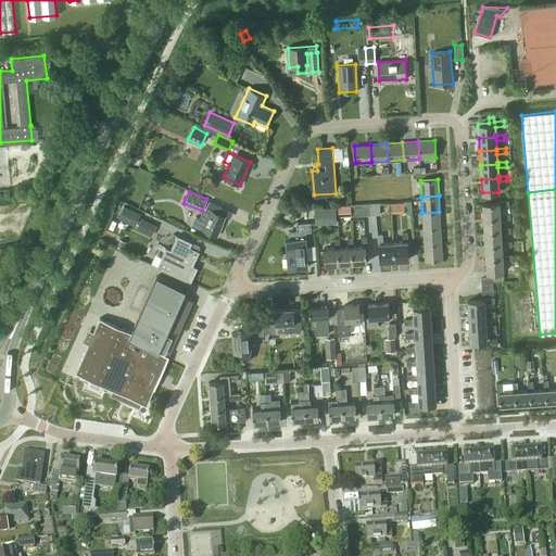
[(501,216),(501,214),(500,205),(509,205),(508,200),(498,201),(498,202),(482,203),(483,217),(501,216)]
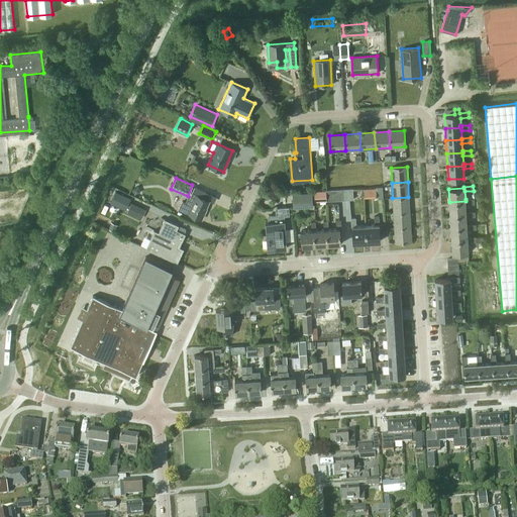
[(205,192),(194,187),(189,198),(188,197),(186,202),(182,200),(176,213),(186,217),(188,213),(202,219),(206,209),(205,208),(209,201),(203,198),(205,192)]
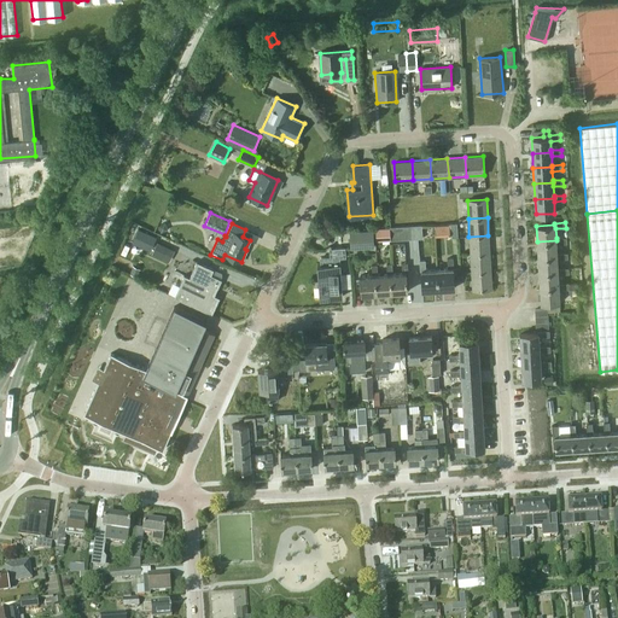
[(410,226),(412,239),(423,238),(421,225),(410,226)]
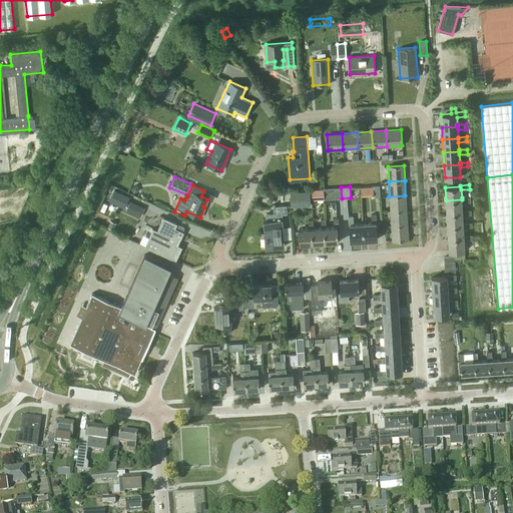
[(325,199),(324,188),(310,189),(310,200),(325,199)]
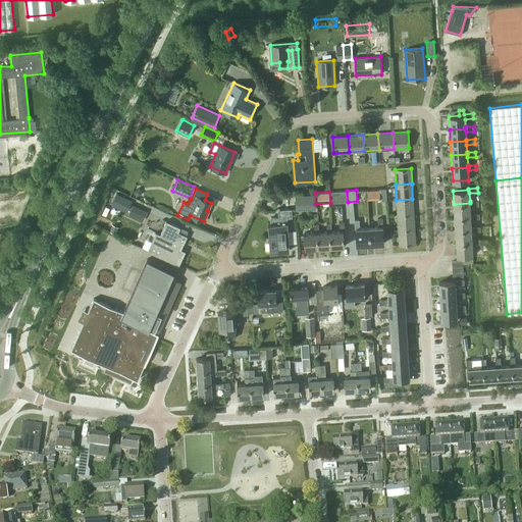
[(132,200),(117,194),(115,197),(118,198),(115,205),(126,211),(132,200)]
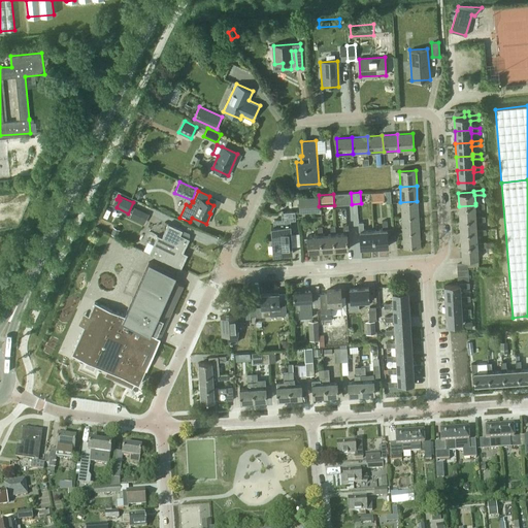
[(319,197),(299,198),(300,211),(319,210),(319,197)]
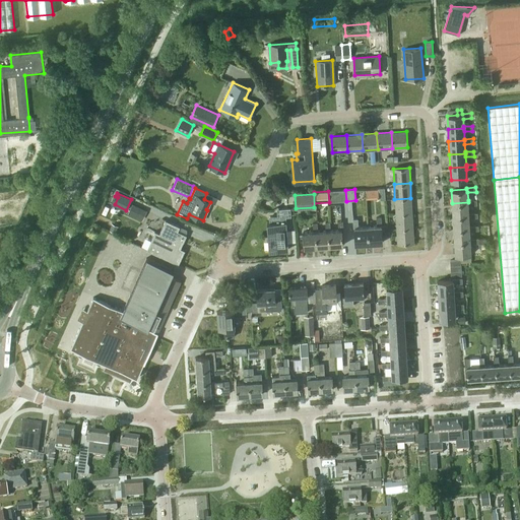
[(395,213),(411,212),(410,198),(394,199),(395,213)]
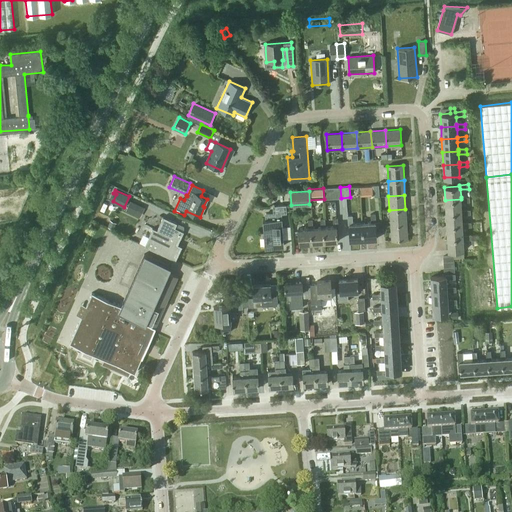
[(461,199),(445,200),(446,212),(462,212),(461,210),(461,202),(469,201),(469,197),(461,197),(461,199)]
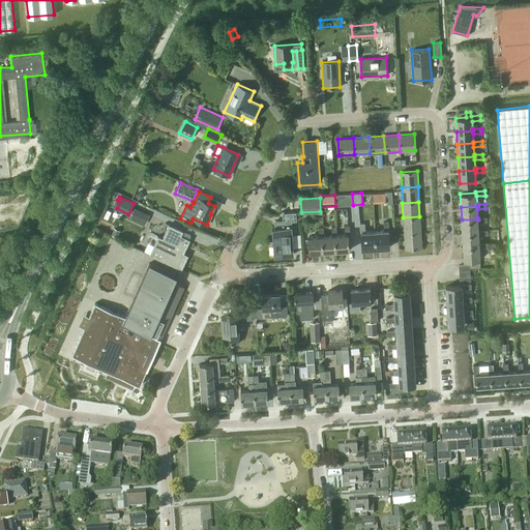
[(141,222),(146,212),(135,207),(130,217),(141,222)]
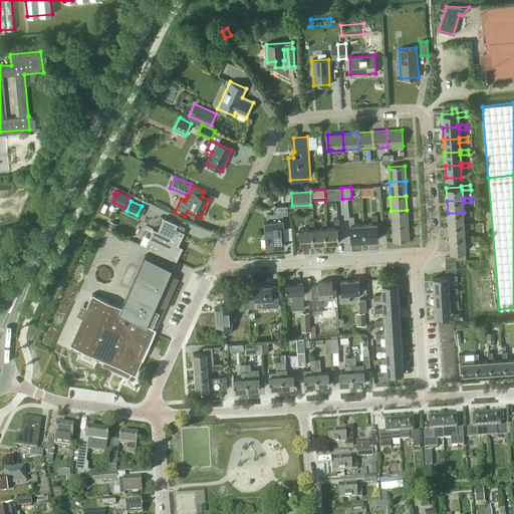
[(275,207),(274,205),(275,214),(266,214),(268,238),(266,238),(266,247),(262,247),(262,248),(284,246),(282,214),(287,214),(286,206),(275,207)]
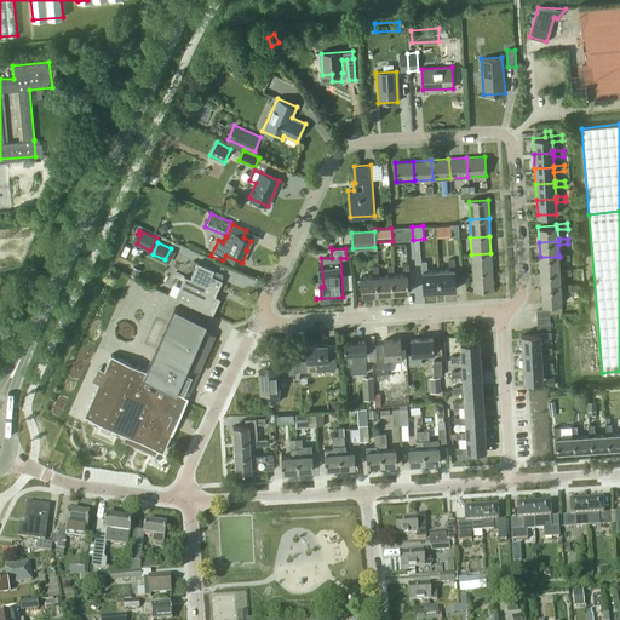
[(471,254),(472,273),(492,271),(491,253),(471,254)]
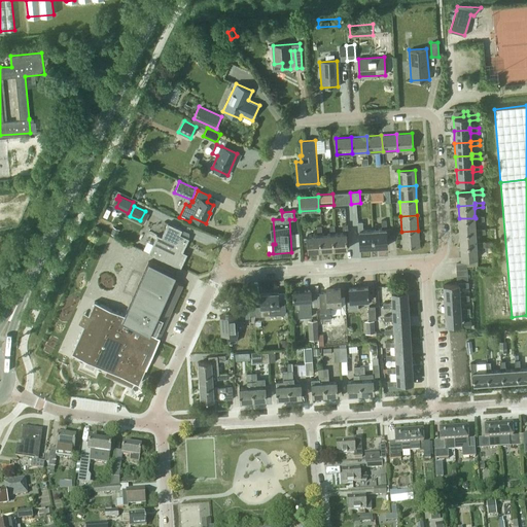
[(476,218),(459,218),(459,232),(476,231),(476,229),(476,221),(484,220),(484,215),(475,216),(476,218)]
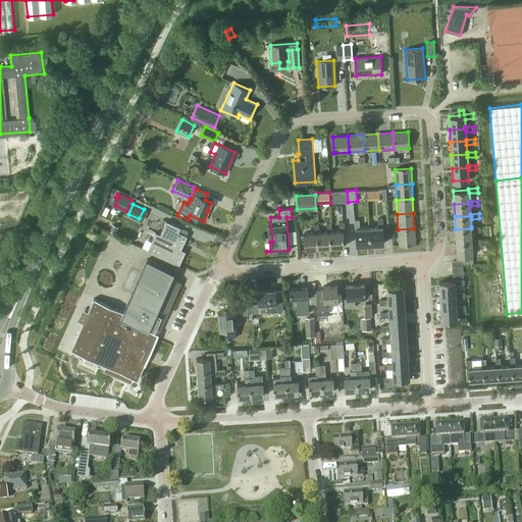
[(378,226),(369,227),(370,245),(383,244),(382,227),(382,218),(377,218),(378,226)]
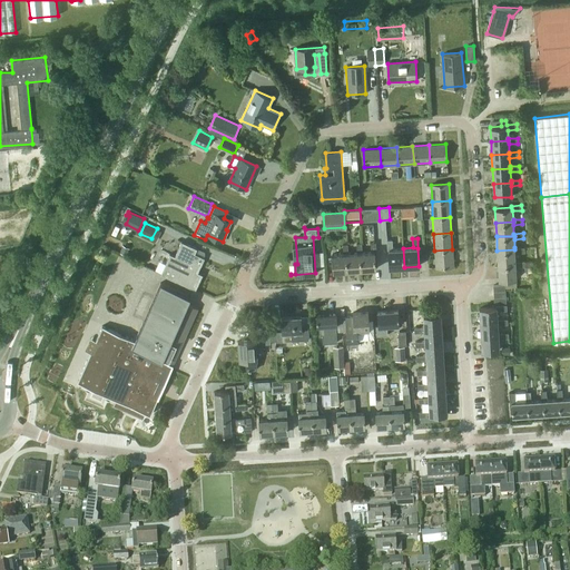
[(404,267),(403,248),(392,249),(392,239),(386,241),(387,251),(389,249),(390,267),(404,267)]
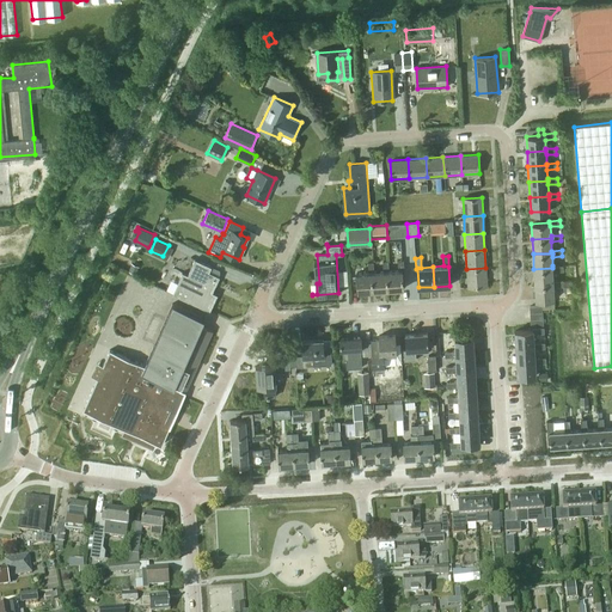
[(212,267),(195,258),(188,275),(182,273),(173,292),(172,294),(209,311),(210,308),(218,294),(213,292),(220,276),(209,271),(212,267)]
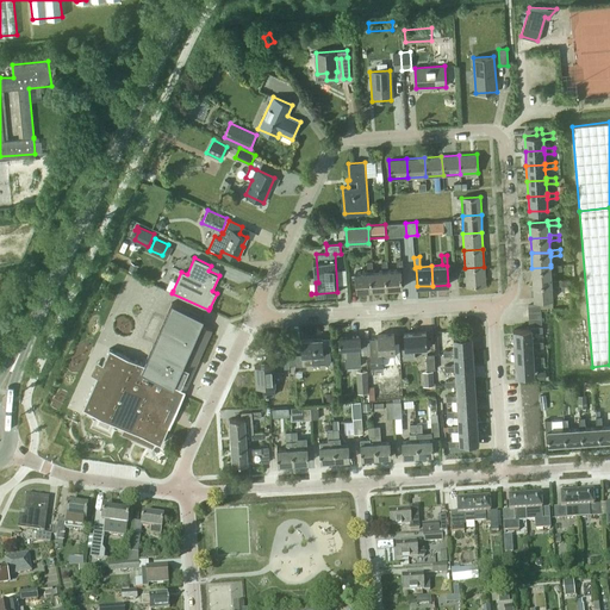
[(398,269),(387,271),(385,271),(386,288),(402,287),(400,269),(402,269),(402,260),(397,260),(398,269)]
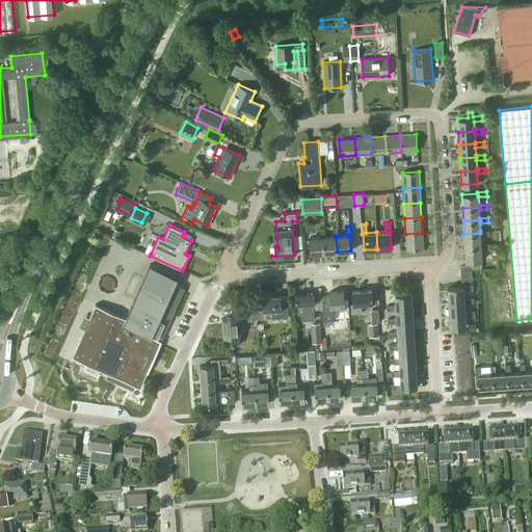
[(324,253),(337,251),(336,236),(338,236),(337,228),(334,228),(334,236),(324,237),(323,237),(324,253)]
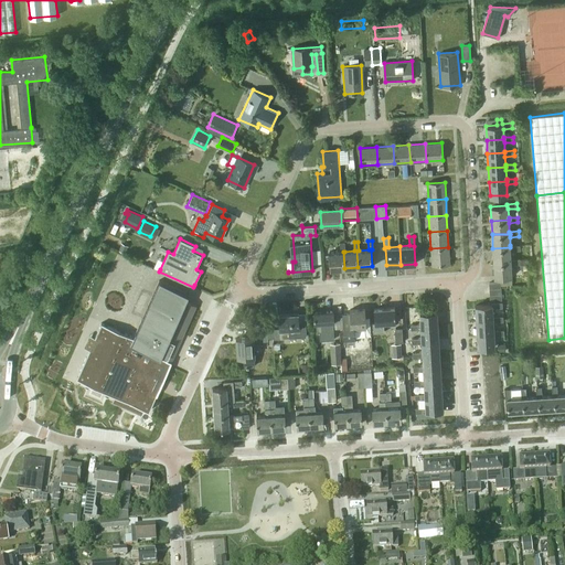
[(330,269),(344,268),(343,252),(344,252),(344,243),(340,243),(340,252),(329,253),(330,269)]
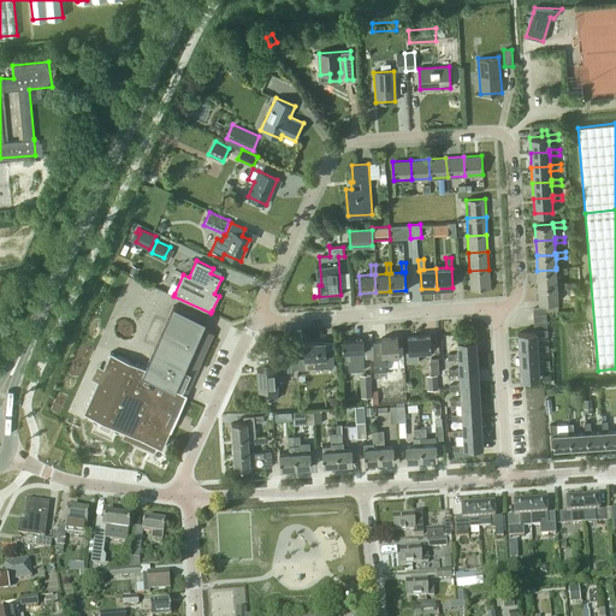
[(136,276),(140,268),(132,266),(130,273),(136,276)]
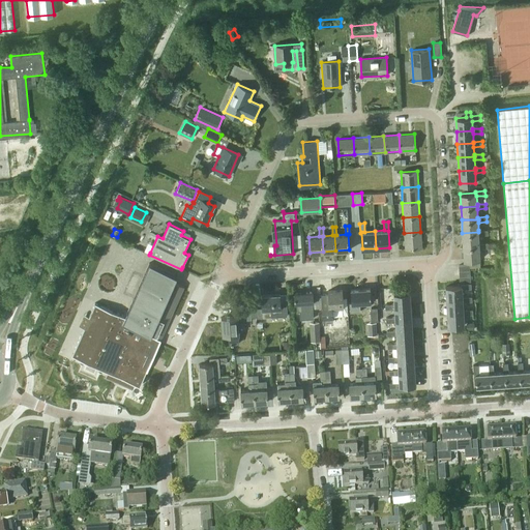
[(478,232),(462,233),(463,246),(479,245),(479,243),(479,235),(488,235),(488,230),(478,230),(478,232)]
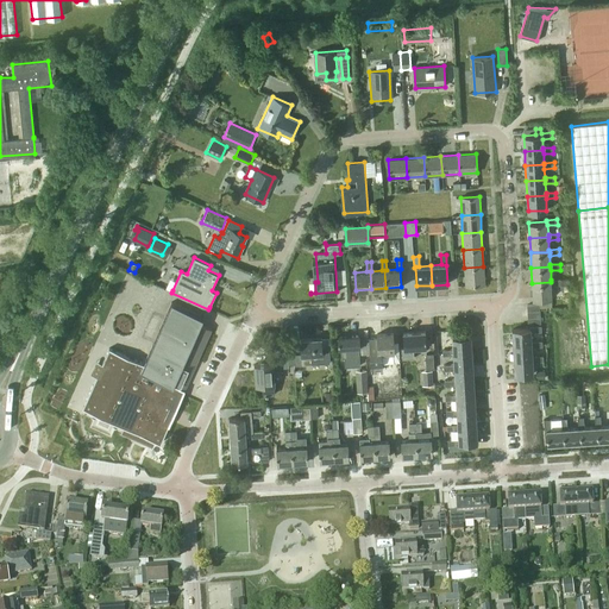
[(484,284),(483,267),(464,268),(465,286),(484,284)]
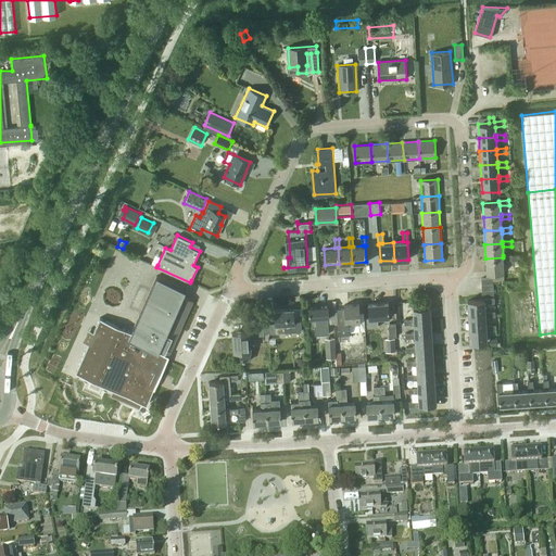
[(503,257),(485,258),(487,272),(504,272),(503,262),(503,261),(512,260),(512,254),(503,255),(503,257)]
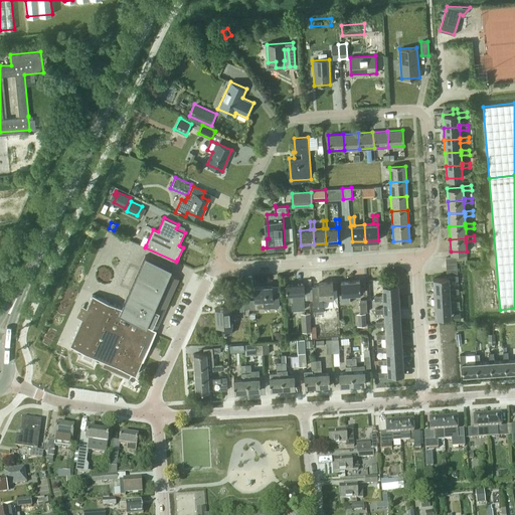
[(482,244),(481,235),(474,235),(474,240),(474,244),(482,244)]
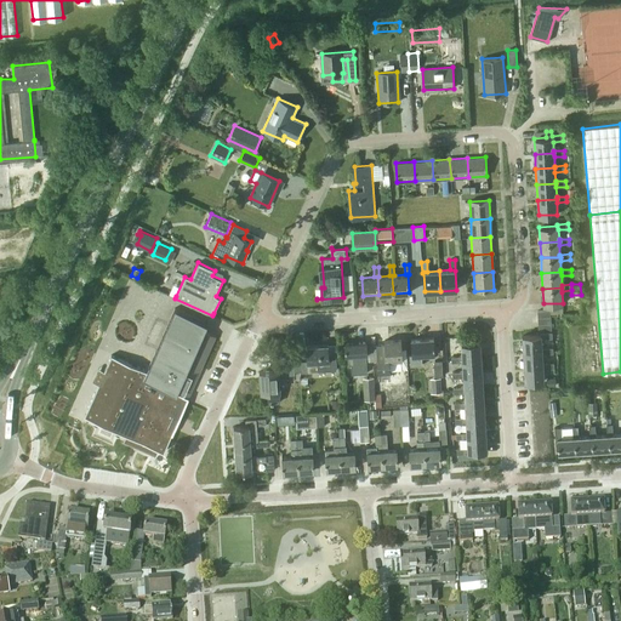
[(206,323),(174,308),(147,370),(112,354),(84,416),(164,451),(171,434),(172,434),(172,433),(174,428),(169,426),(182,396),(188,399),(188,398),(186,397),(194,379),(195,380),(216,336),(203,330),(206,323)]
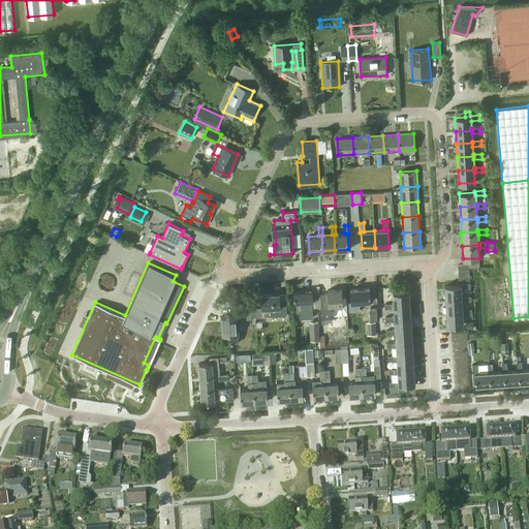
[(470,281),(469,263),(458,265),(459,281),(470,281)]
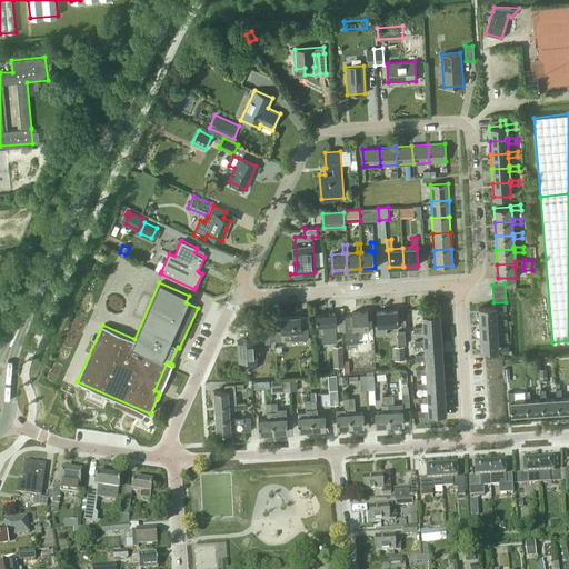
[(497,320),(497,319),(496,310),(506,309),(506,305),(495,305),(495,307),(478,308),(479,321),(497,320)]
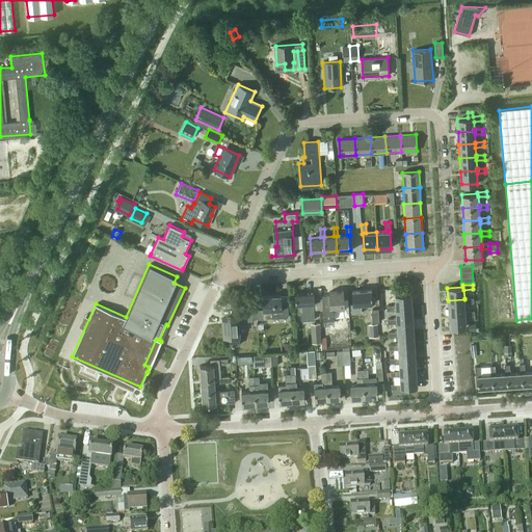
[(383,287),(384,298),(393,298),(393,286),(383,287)]
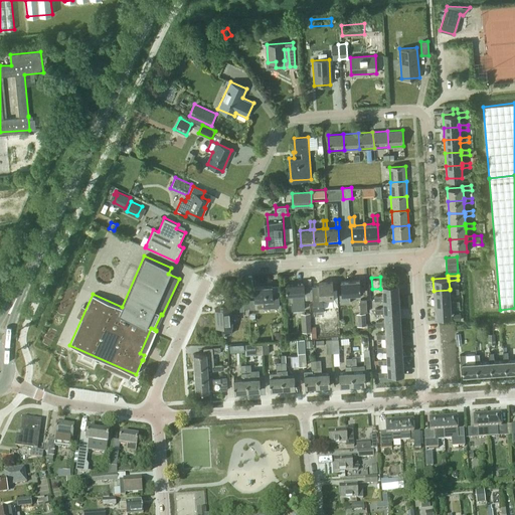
[(360,293),(359,281),(341,282),(341,294),(339,294),(340,303),(350,303),(349,294),(360,293)]
